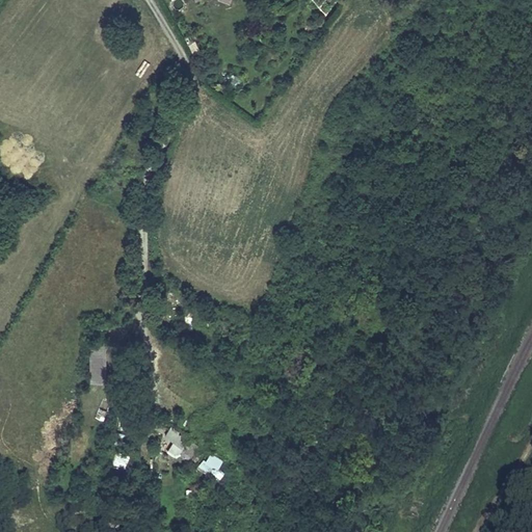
[(103,345),(88,343),(85,381),(100,382),(103,345)]
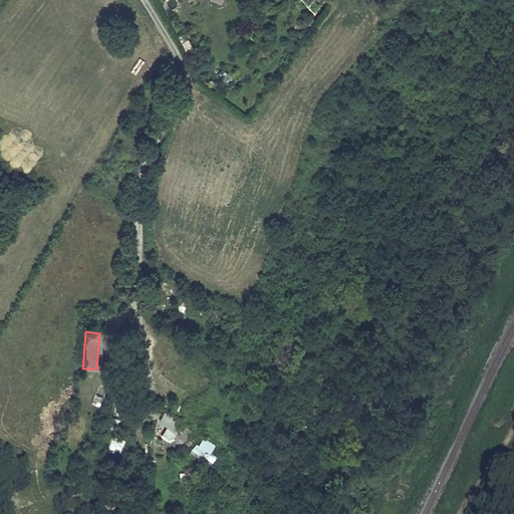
[(94,392),(91,404),(100,406),(103,395),(94,392)]
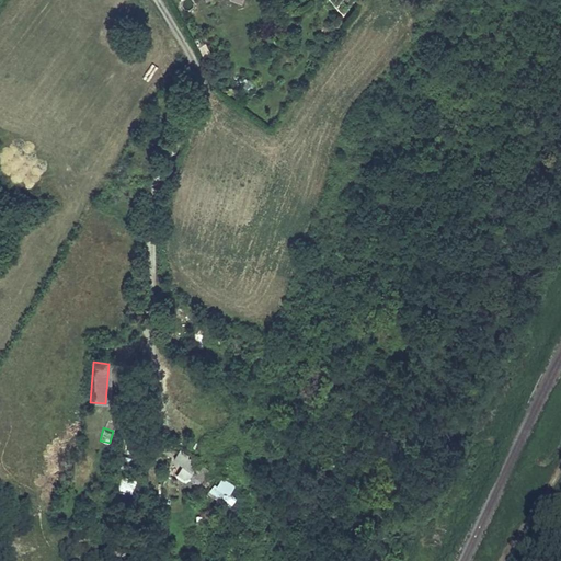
[(198,462),(181,449),(174,458),(191,471),(198,462)]
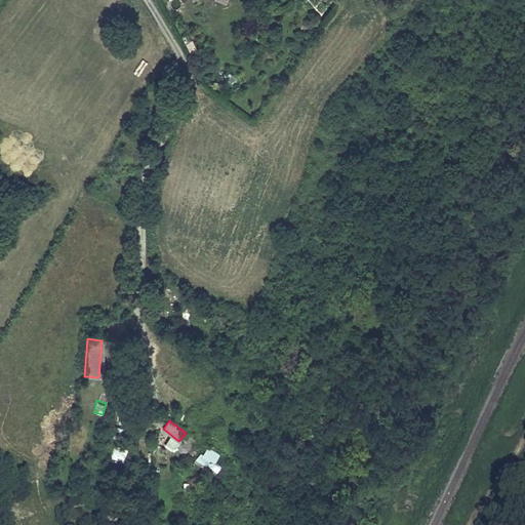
[(196,440),(186,433),(178,441),(183,444),(178,449),(186,454),(196,440)]
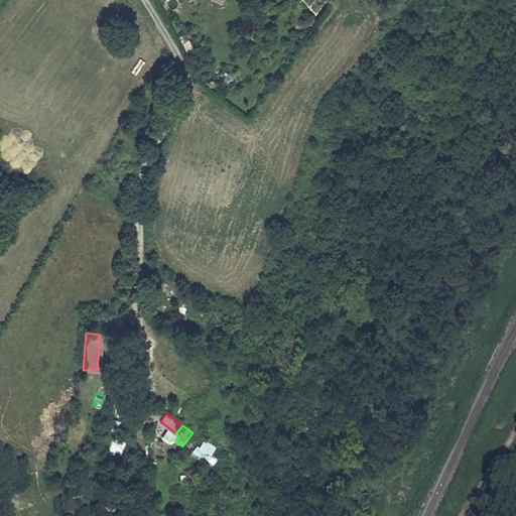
[(212,467),(217,459),(212,456),(217,446),(204,438),(194,455),(212,467)]
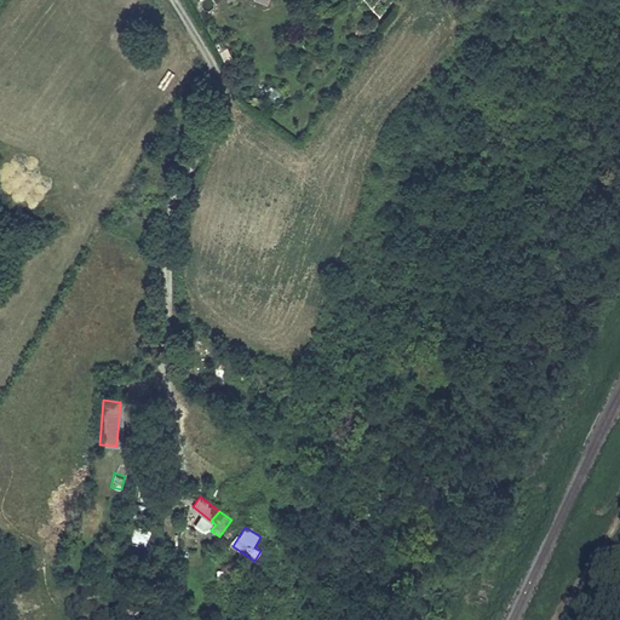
[(144,546),(148,535),(137,530),(132,541),(144,546)]
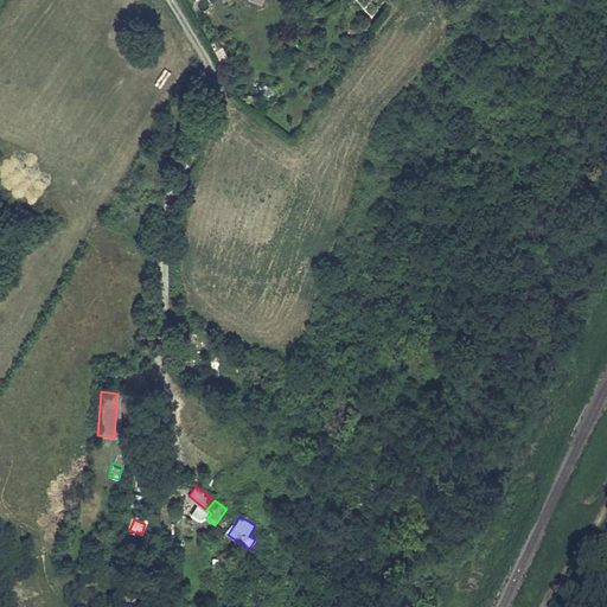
All buildings are outlined.
